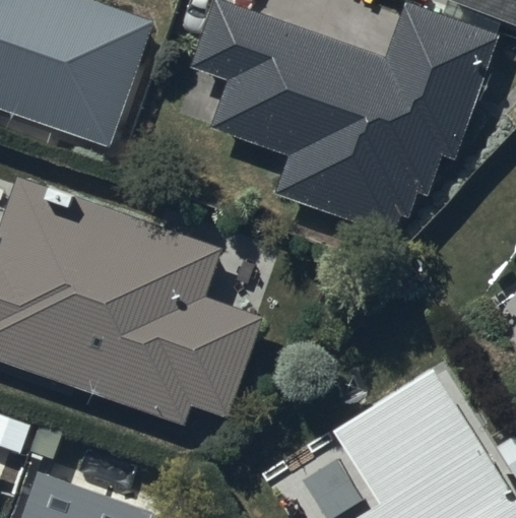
[(0,109),(106,148),(152,24),(85,0),(0,0),(0,109)]
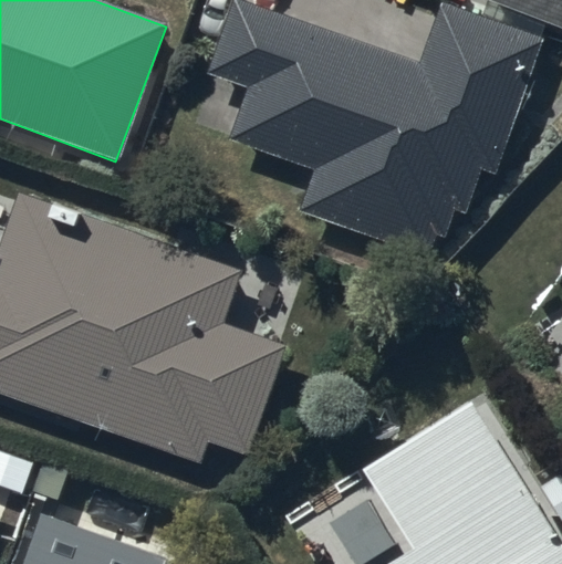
[(420,65),(239,0),(235,0),(209,73),(247,86),(227,139),(314,170),(299,212),(426,259),(435,233),(444,237),(454,210),(466,215),(481,170),(495,176),(543,42),(441,6),(420,65)]
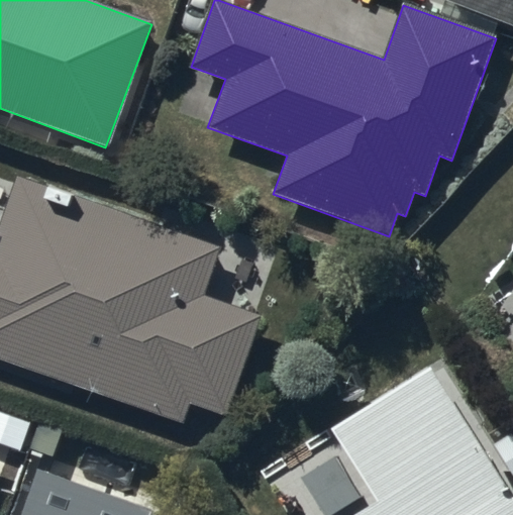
[(512,0),(445,0),(512,26),(512,0)]
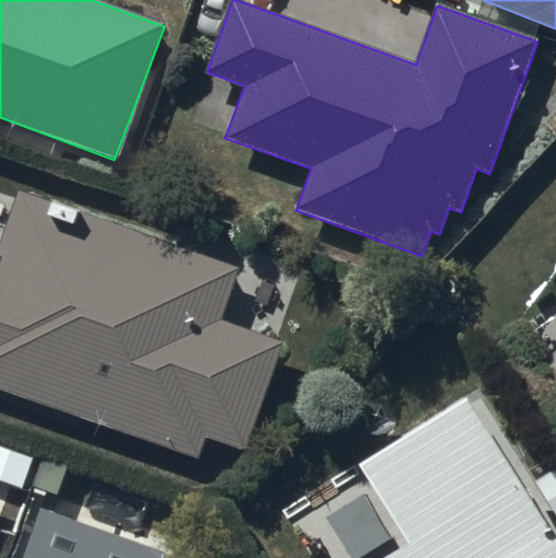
[(240,268),(18,192),(0,242),(0,388),(199,457),(206,437),(245,450),(281,345),(221,324),(240,268)]
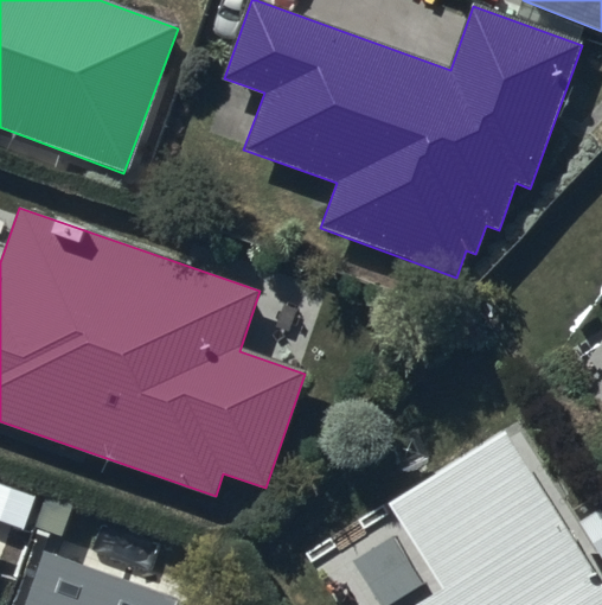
[(601,604),(601,586),(601,587),(507,431),(390,501),(443,590),(421,604),(601,604)]
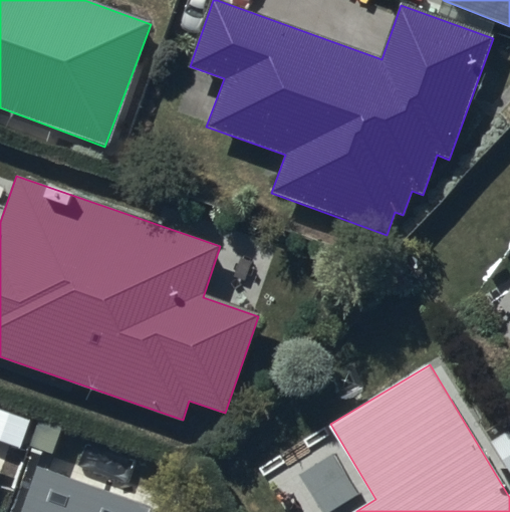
[(153,511),(155,508),(35,467),(20,511),(153,511)]
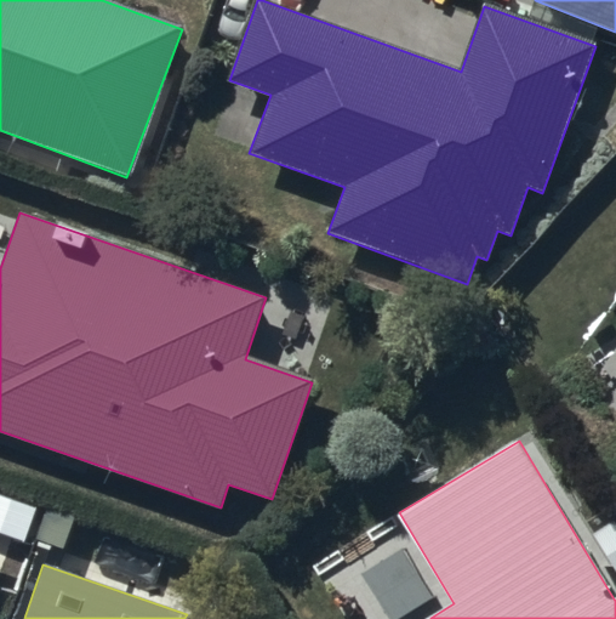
All buildings are outlined.
